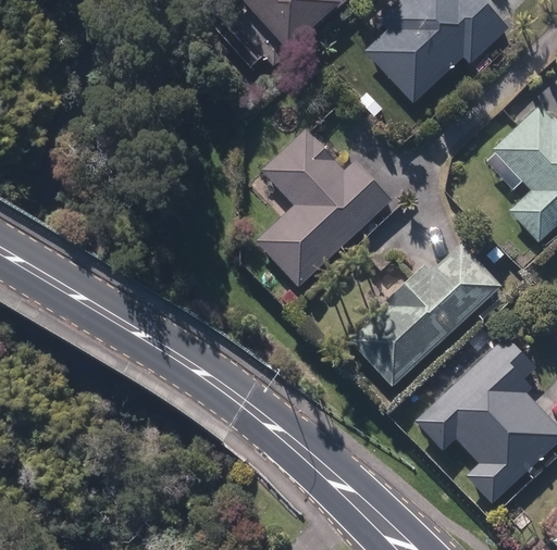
[(225,13),(273,66),(345,0),(236,0),(238,2),(225,13)]
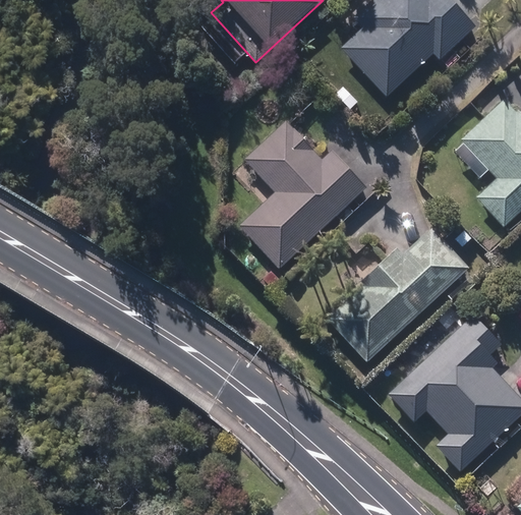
[(340,47),(386,96),(432,52),(439,59),(474,26),(454,5),(449,0),(370,0),(352,17),(362,27),(340,47)]
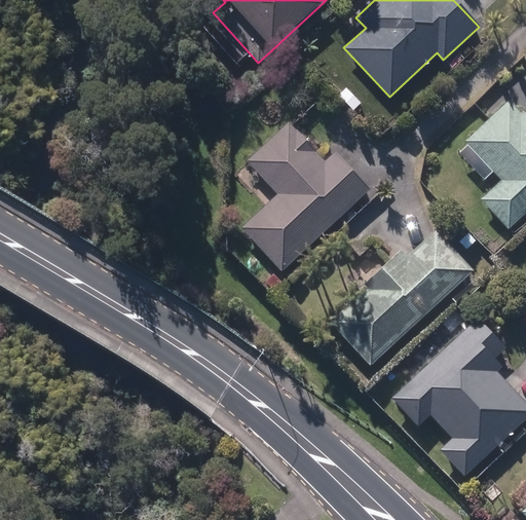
[(481,198),(508,228),(525,211),(525,114),(523,111),(521,112),(509,99),(464,140),(500,180),(481,198)]
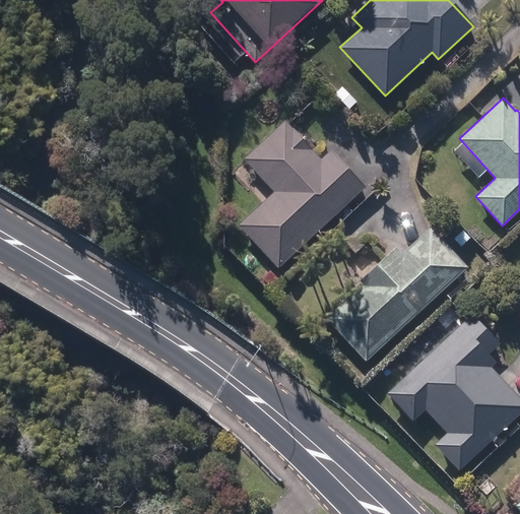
[(239,226),(277,267),(365,186),(346,166),(331,150),(321,159),(284,121),(244,158),(275,191),(239,226)]
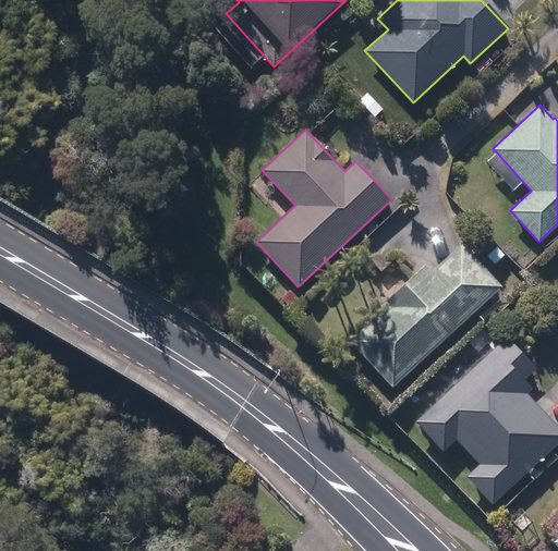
[(349,341),(392,387),(501,284),(462,242),(444,258),(431,271),(424,265),(384,303),(387,306),(349,341)]
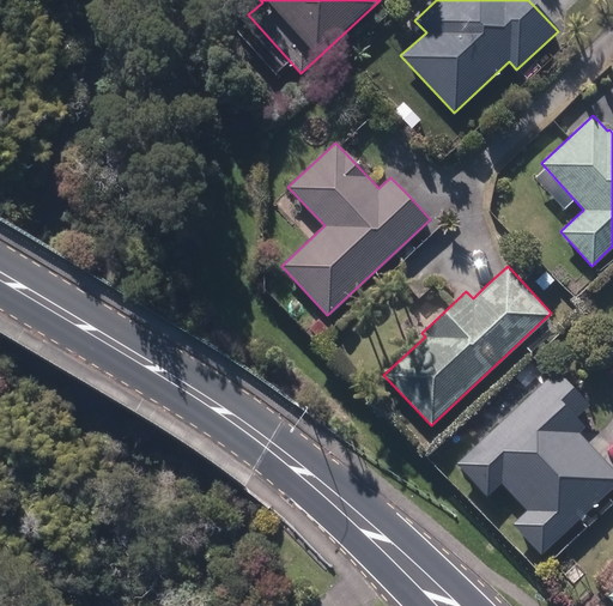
[(310,328),(319,337),(326,327),(317,319),(310,328)]
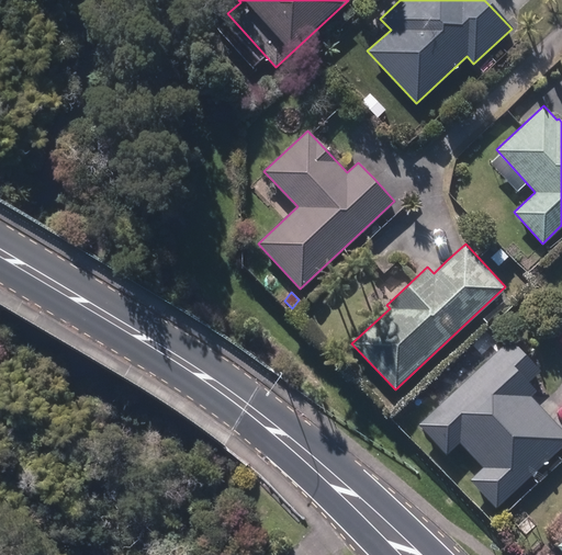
[(470,482),(496,509),(561,446),(561,428),(547,412),(531,396),(537,391),(528,382),(540,371),(509,338),(417,426),(447,455),(459,443),(483,467),(470,482)]
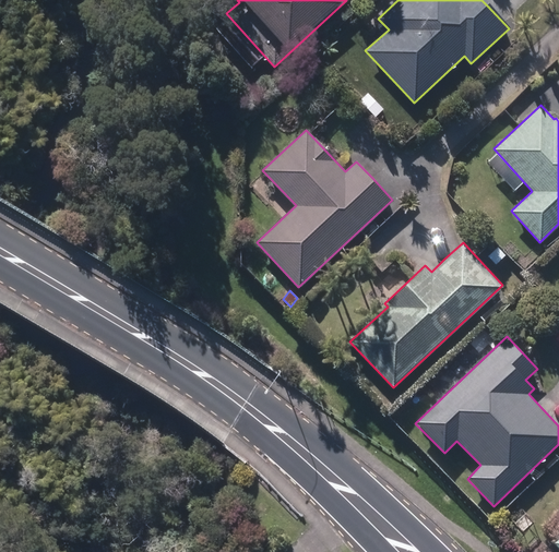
All buildings are outlined.
